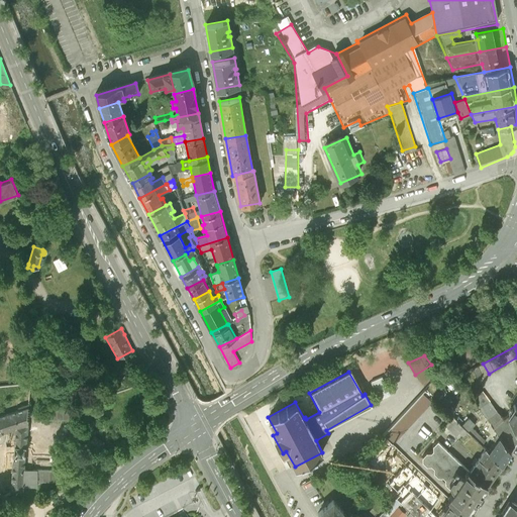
[(482,392),(473,398),(488,419),(491,423),(490,424),(493,428),(503,418),(497,411),(490,401),(489,401),(482,392)]
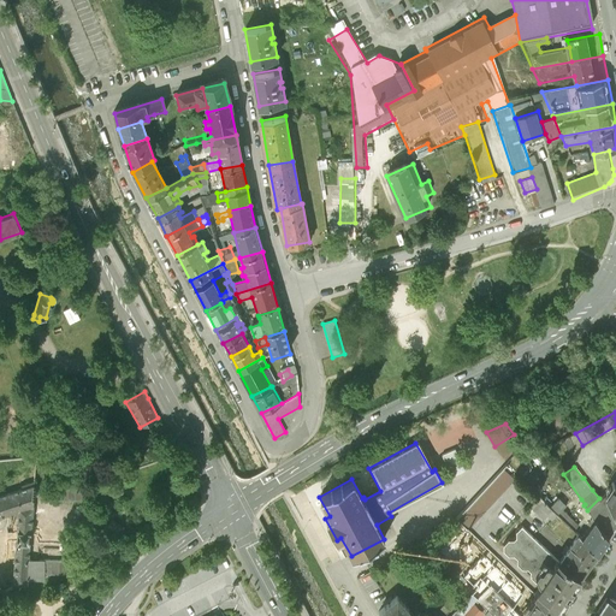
[(349,479),(351,477),(354,478),(355,480),(360,477),(355,468),(347,473),(349,479)]
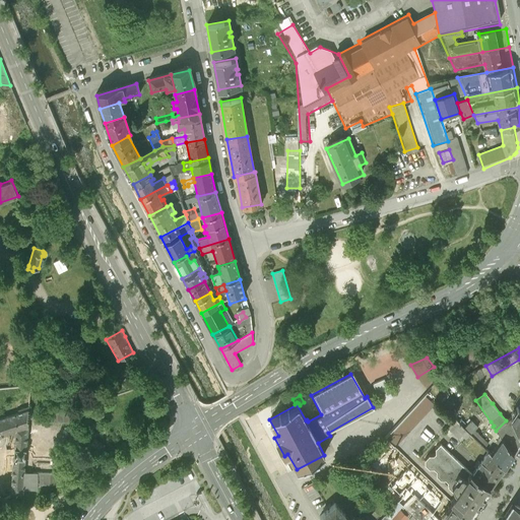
[(435,405),(425,395),(385,437),(395,447),(435,405)]
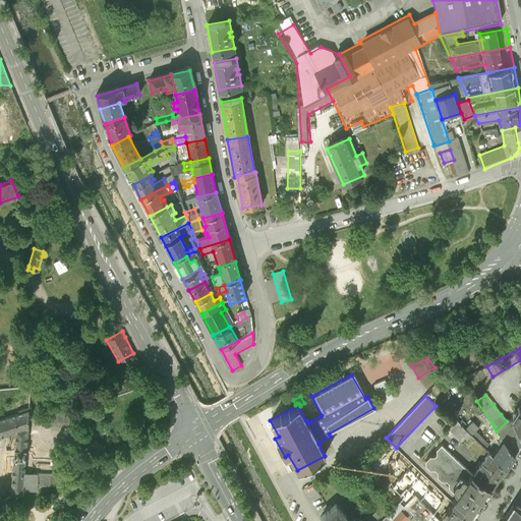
[(520,437),(520,408),(519,407),(511,418),(520,437)]
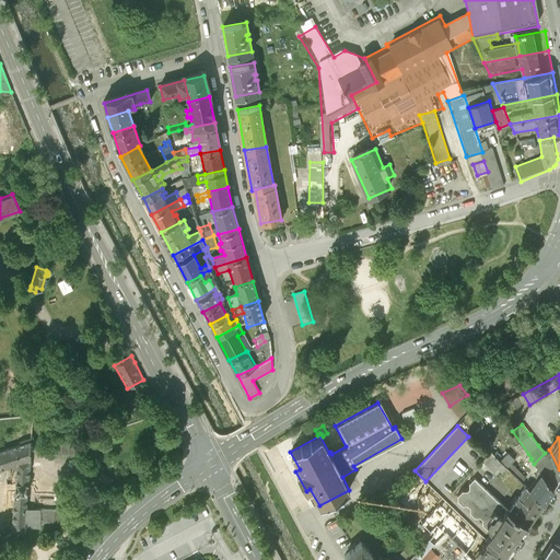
[(0,447),(1,452),(16,446),(14,439),(4,442),(0,442),(0,447)]
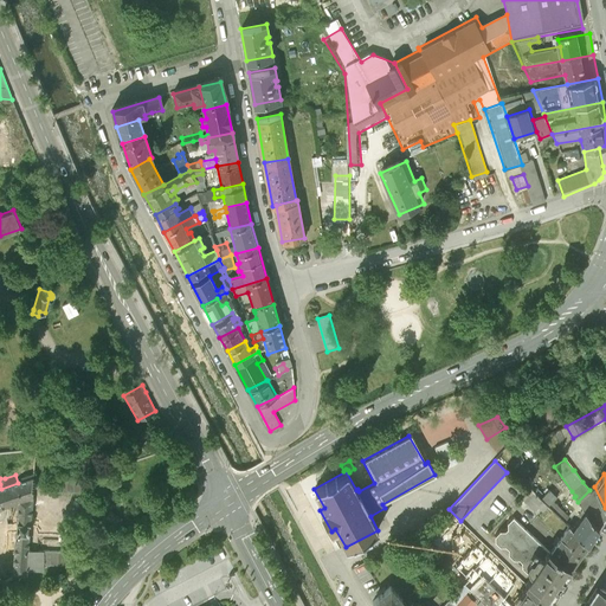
[(19,501),(32,496),(33,476),(25,479),(25,481),(18,483),(1,489),(0,490),(6,505),(19,501)]
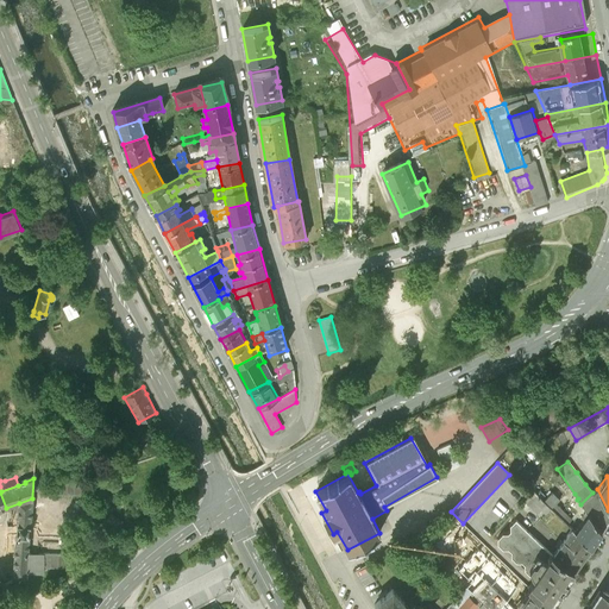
[(88,494),(88,479),(45,481),(45,495),(88,494)]
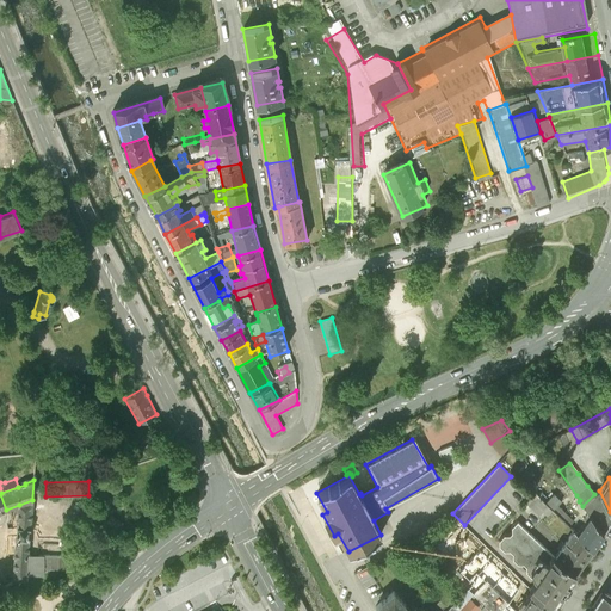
[(590,516),(603,534),(610,522),(610,512),(599,491),(594,494),(582,506),(590,516)]
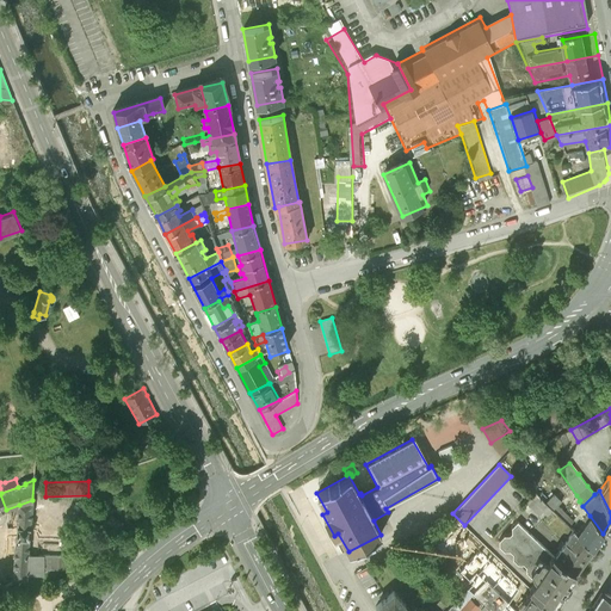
[(535,493),(525,503),(538,516),(542,512),(547,516),(553,510),(545,503),(535,493)]
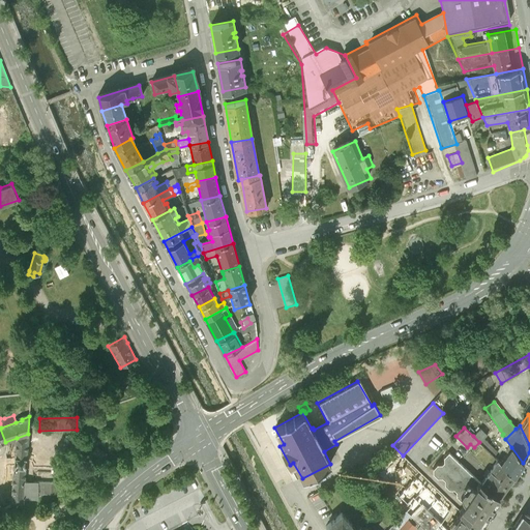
[(482,439),(487,435),(480,429),(473,436),(479,442),(482,439)]
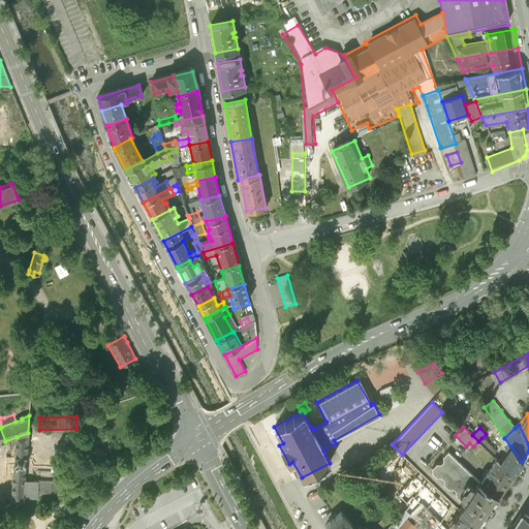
[(26,456),(28,433),(17,437),(14,455),(26,456)]
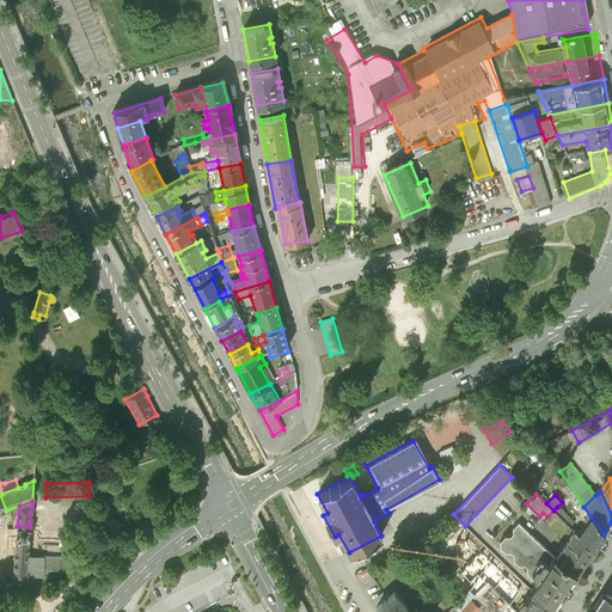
[(121,502),(108,522),(117,528),(129,508),(121,502)]
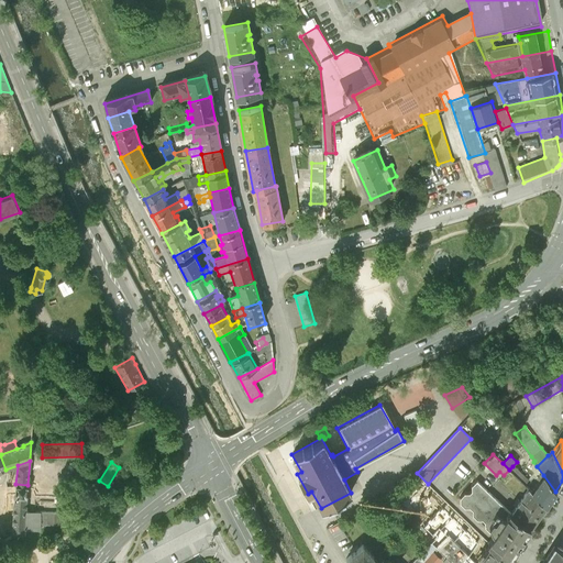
[(540,479),(532,492),(547,505),(555,492),(543,475),(541,473),(538,477),(540,479)]
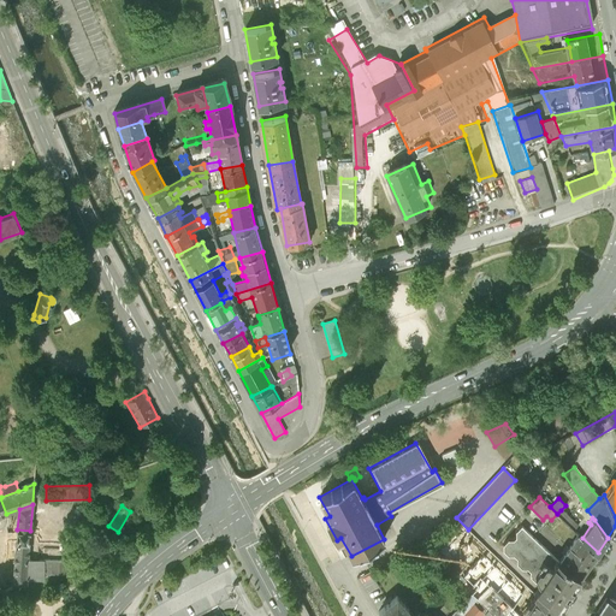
[(560,562),(522,526),(516,531),(516,537),(514,539),(508,539),(503,544),(503,551),(508,556),(514,556),(516,558),(516,564),(522,570),(527,570),(529,573),(529,578),(534,584),(538,582),(540,584),(560,562)]
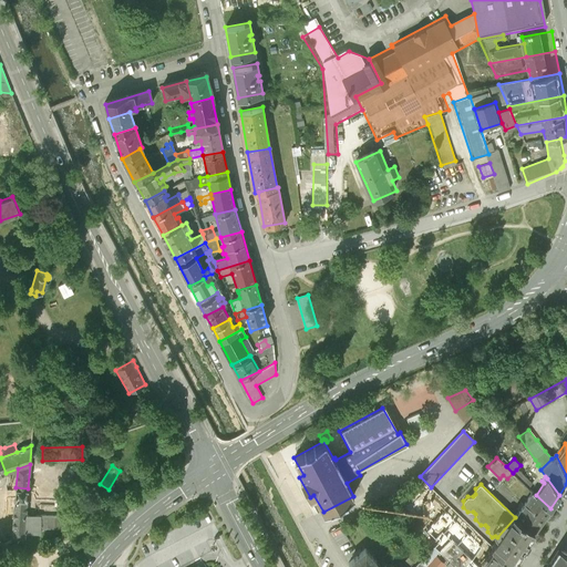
[(16,500),(27,500),(28,495),(28,488),(16,487),(16,495),(16,500)]
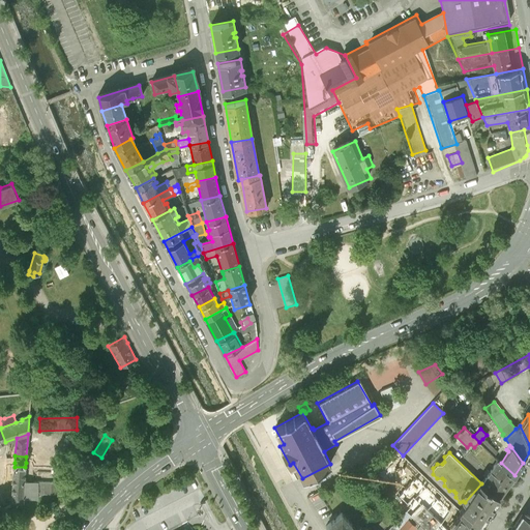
[(498,460),(489,472),(507,486),(514,475),(501,463),(498,460)]
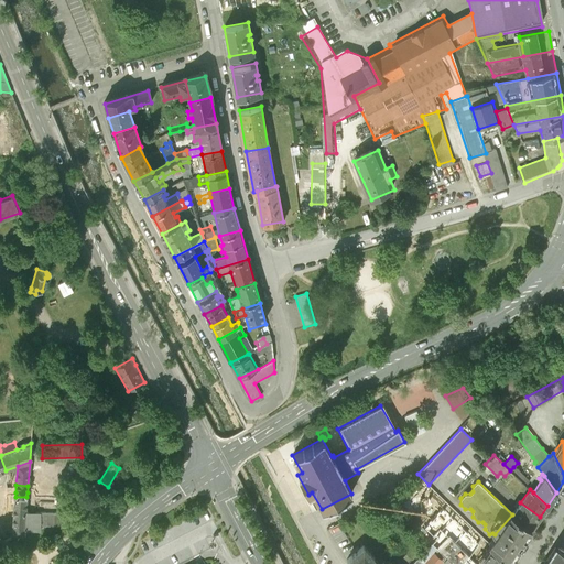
[(15,497),(13,514),(25,516),(26,511),(26,497),(15,497)]
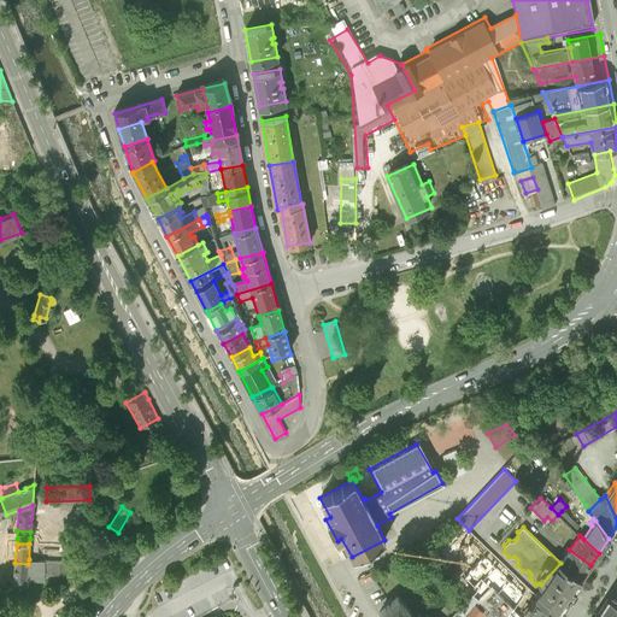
[(569,550),(560,563),(582,579),(585,575),(583,575),(588,568),(588,569),(591,565),(569,550)]
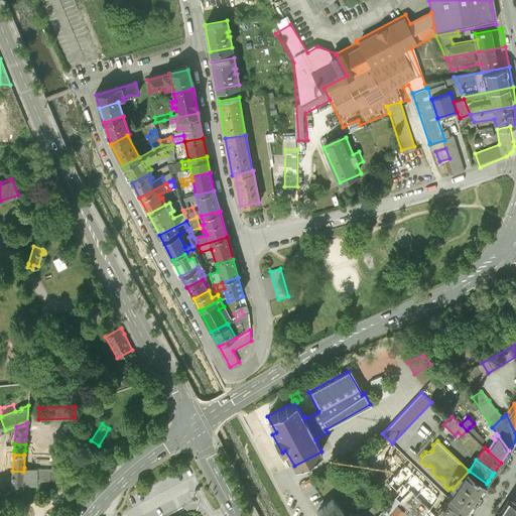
[(36,469),(24,468),(23,472),(23,486),(36,487),(36,482),(36,469)]
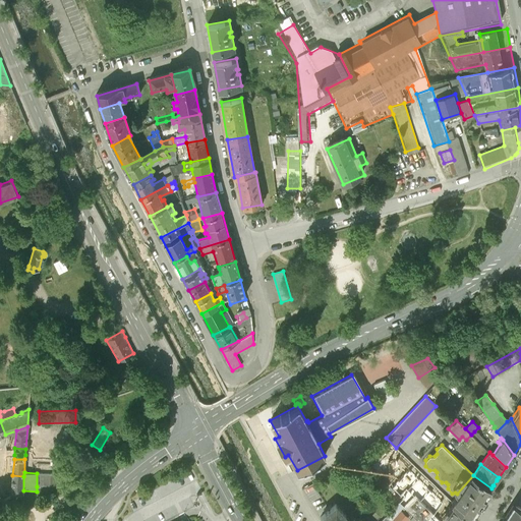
[(61,474),(37,473),(37,486),(61,485),(61,474)]
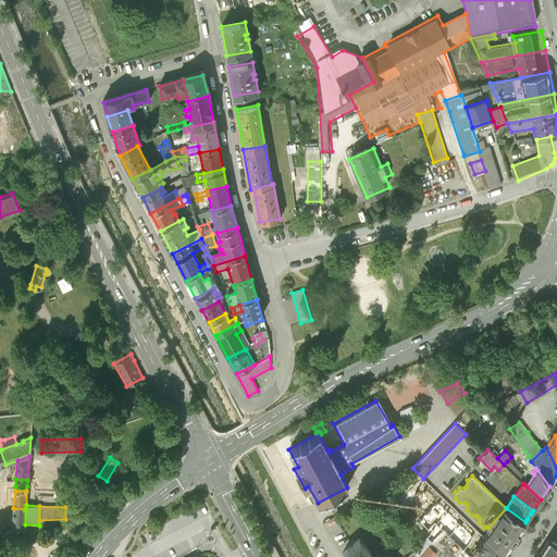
[(25,509),(13,508),(12,530),(14,530),(25,528),(25,524),(25,509)]
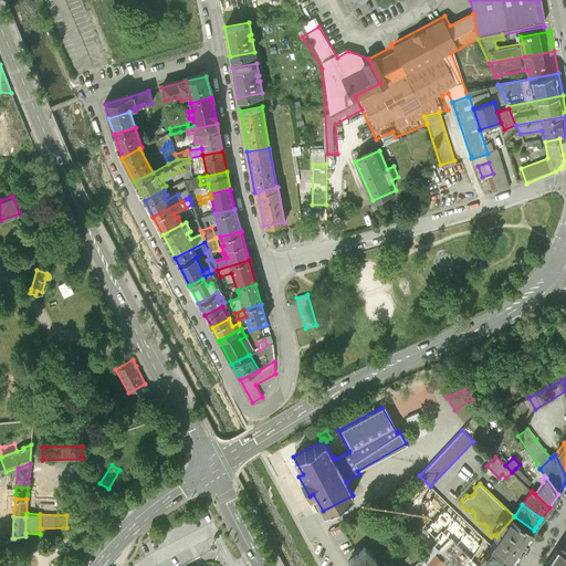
[(493,547),(510,565),(534,531),(514,516),(496,536),(490,545),(493,547)]
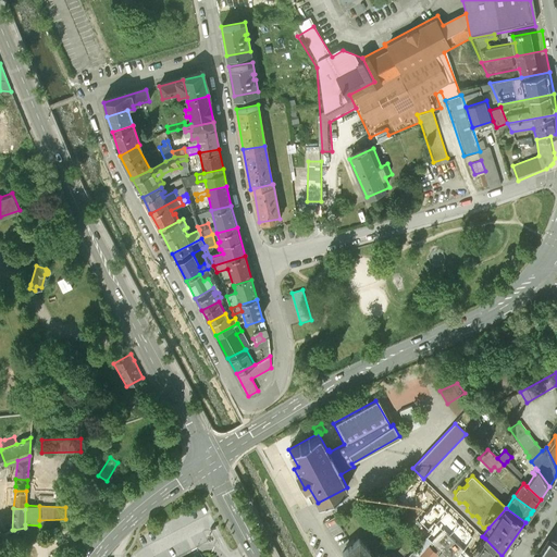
[(456,556),(462,549),(444,530),(444,531),(434,521),(429,527),(438,536),(432,542),(446,556),(456,556)]
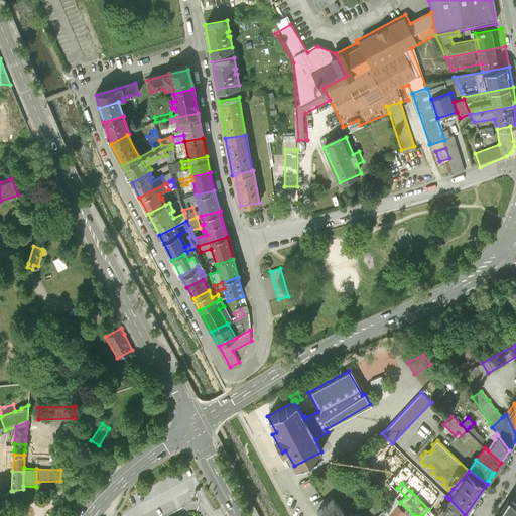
[(316,512),(320,515),(344,515),(346,515),(332,499),(316,512)]
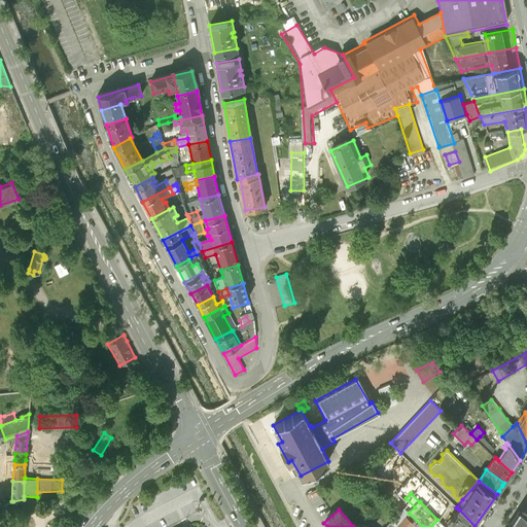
[(473,526),(475,526),(459,510),(447,526),(473,526)]
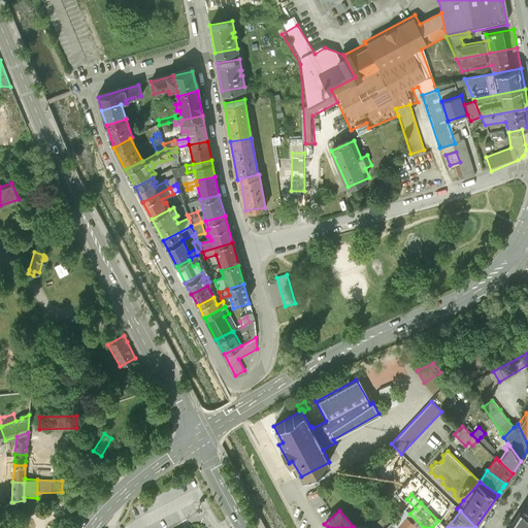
[(527,527),(527,516),(522,513),(518,514),(512,523),(518,527),(527,527)]
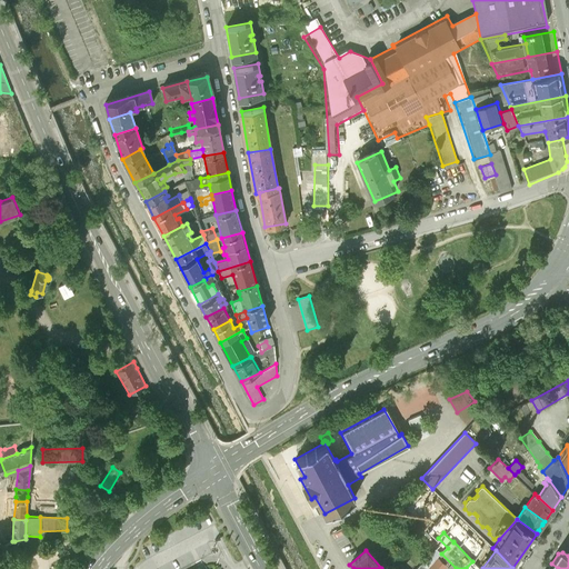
[(428,568),(426,568),(421,563),(416,568),(441,568),(445,566),(438,559),(428,568)]
